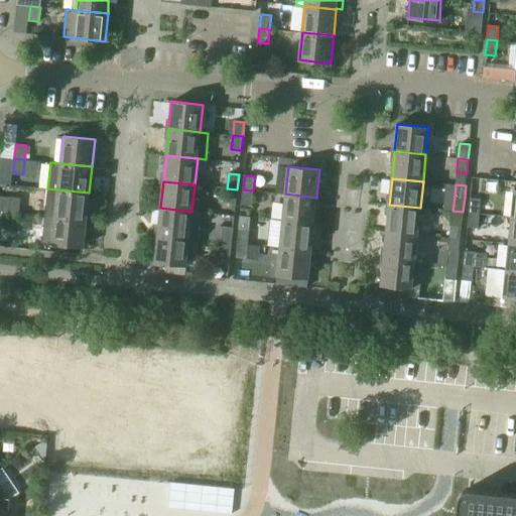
[(89,192),(47,188),(45,216),(87,220),(89,192)]
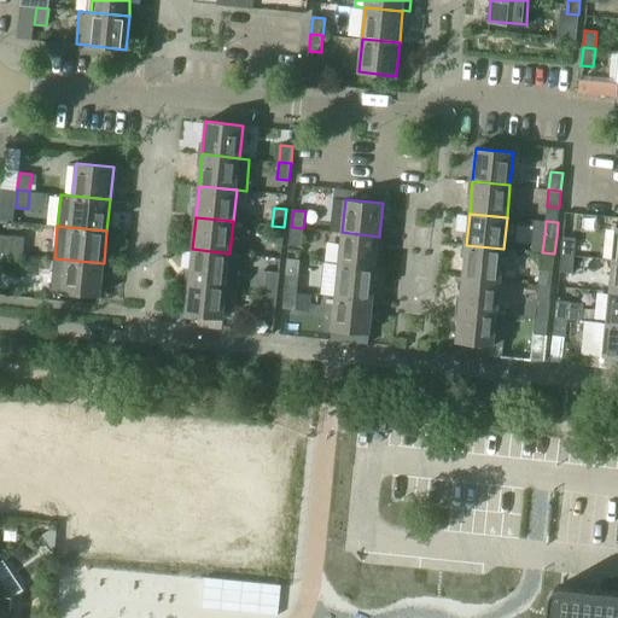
[(284,227),(272,226),(270,243),(283,244),(284,227)]
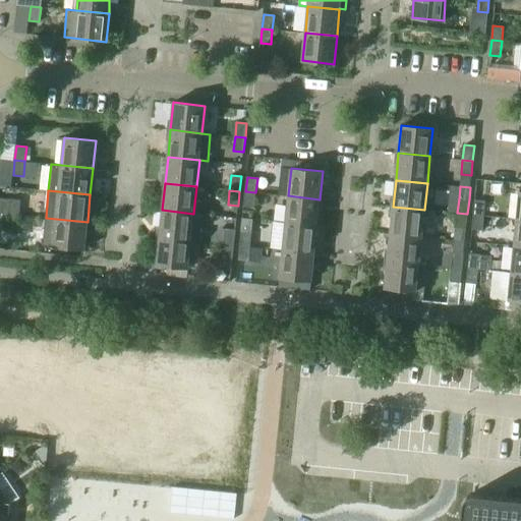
[(255,192),(245,191),(244,207),(254,208),(255,192)]
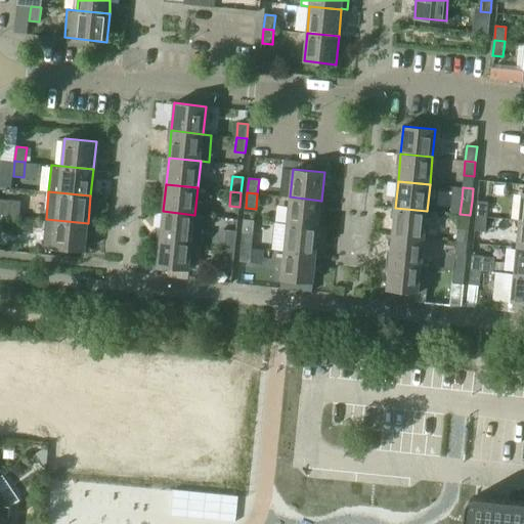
[(290,197),(288,224),(319,227),(321,201),(290,197)]
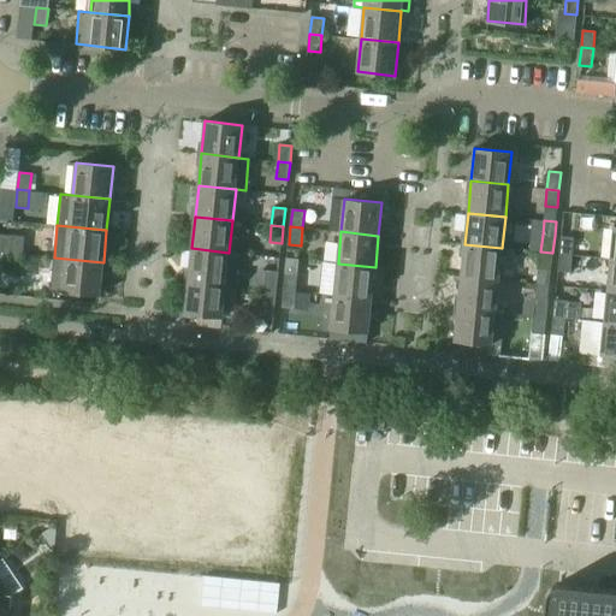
[(12,236),(11,253),(23,254),(24,237),(12,236)]
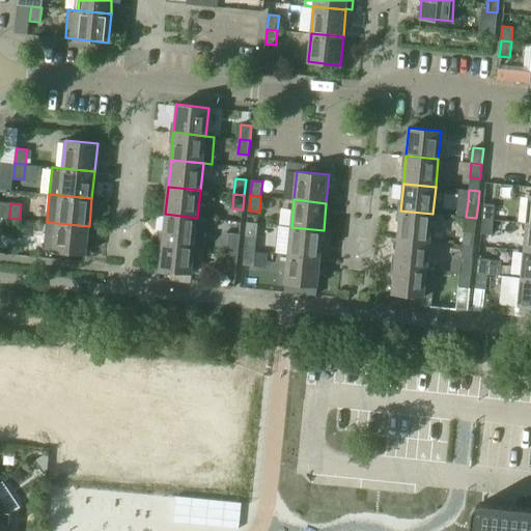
[(484,203),(482,219),(493,220),(495,204),(484,203)]
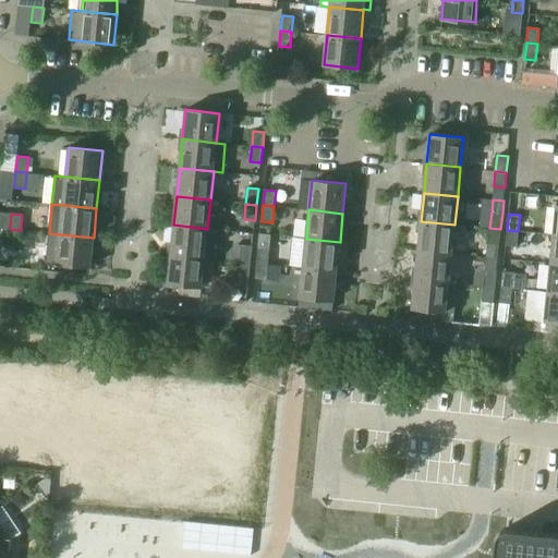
[(421,221),(417,250),(451,253),(455,225),(421,221)]
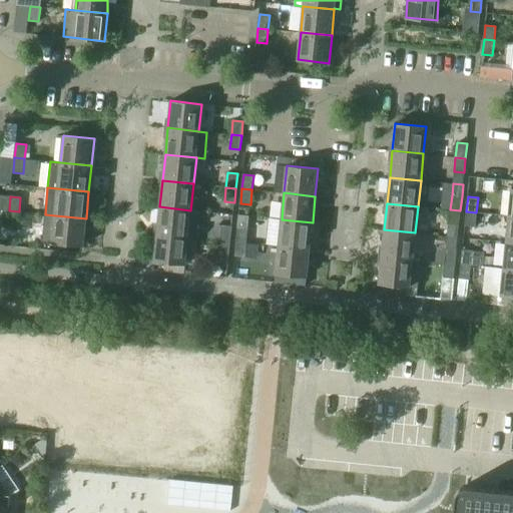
[(190,210),(159,206),(156,233),(188,236),(198,237),(200,211),(190,210)]
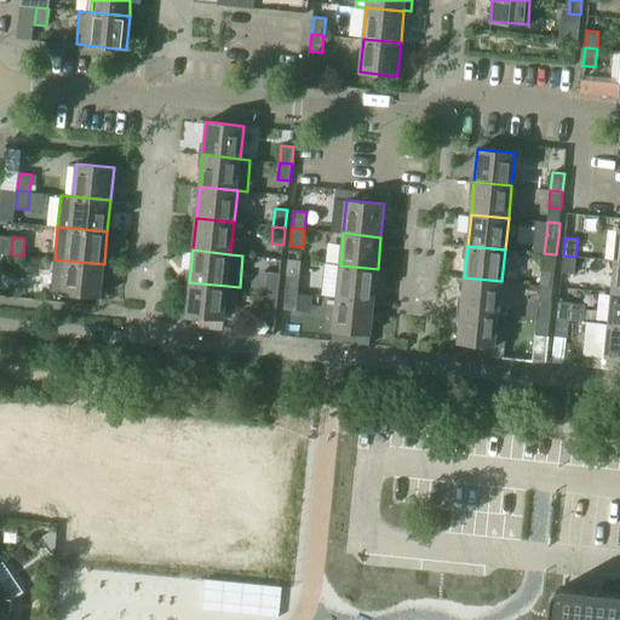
[(556,254),(544,253),(543,270),(555,271),(556,254)]
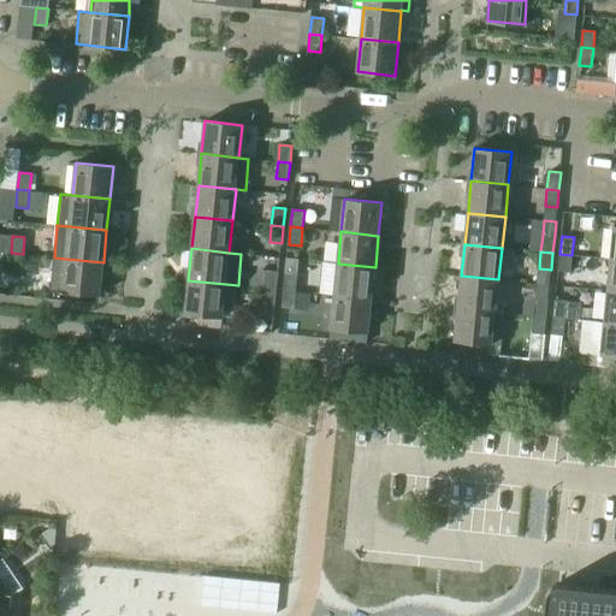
[(23,254),(11,253),(9,270),(21,271),(23,254)]
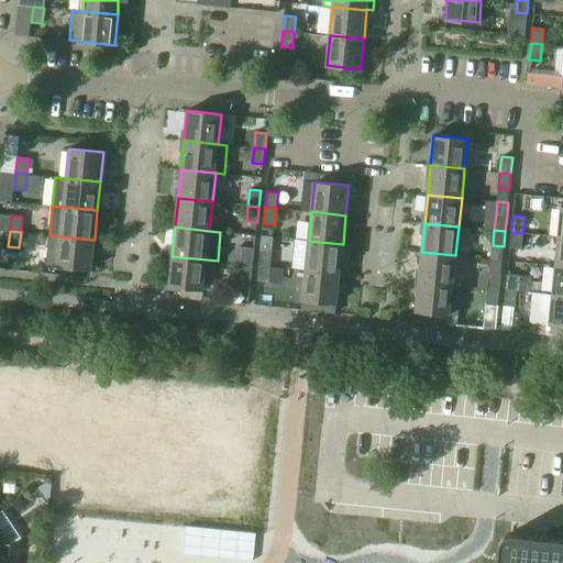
[(522,233),(511,232),(510,247),(521,249),(522,233)]
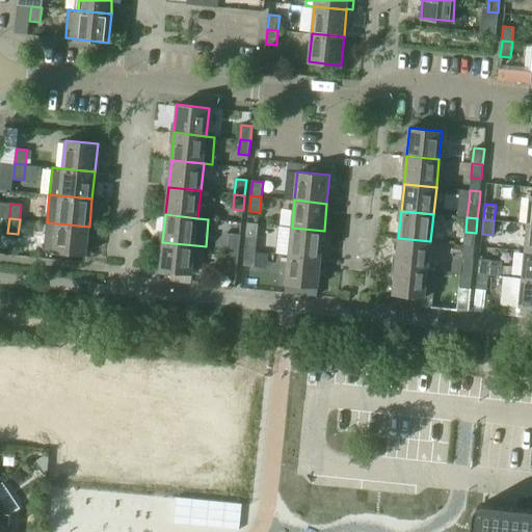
[(47,222),(44,250),(54,251),(86,255),(89,227),(47,222)]
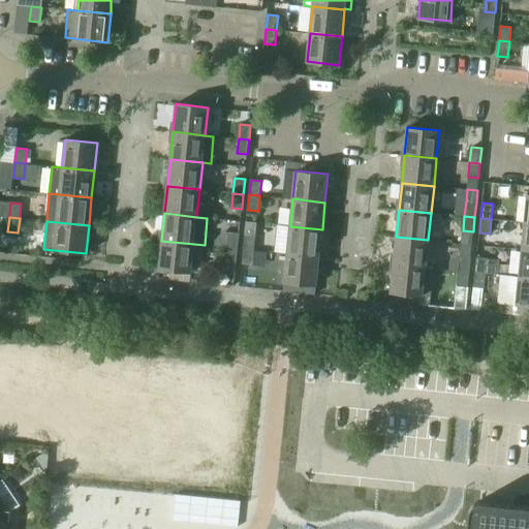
[(246,222),(244,249),(254,250),(256,223),(246,222)]
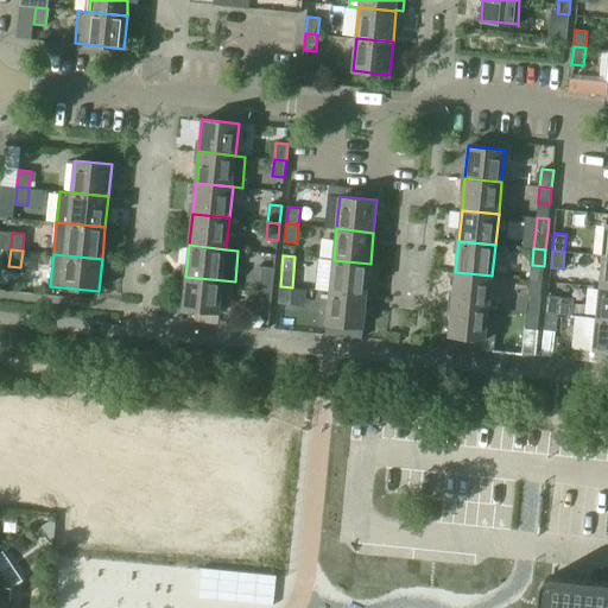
[(334,260),(330,291),(367,295),(371,264),(334,260)]
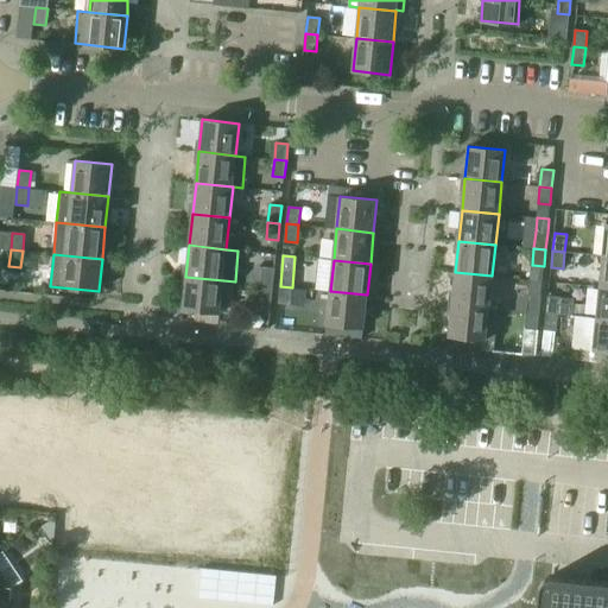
[(263,267),(261,284),(273,285),(274,268),(263,267)]
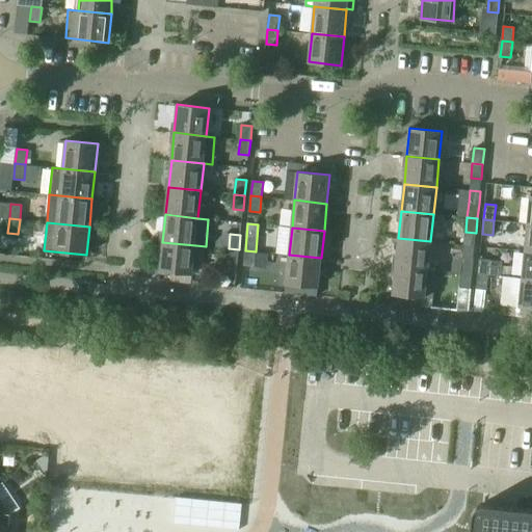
[(398,238),(396,265),(428,269),(430,241),(398,238)]
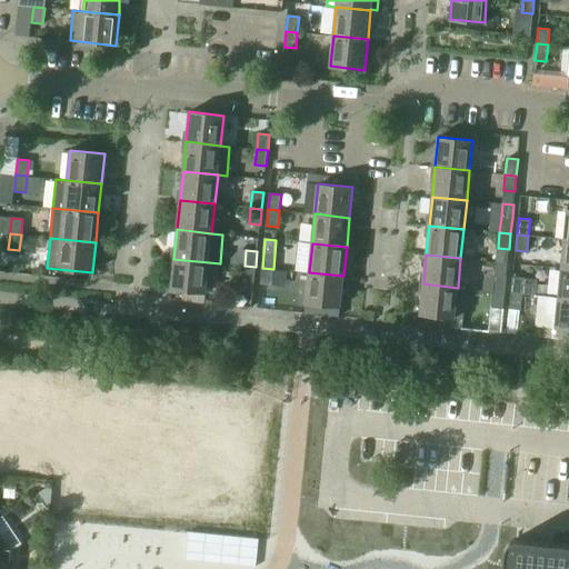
[(209,262),(173,259),(171,289),(206,292),(209,262)]
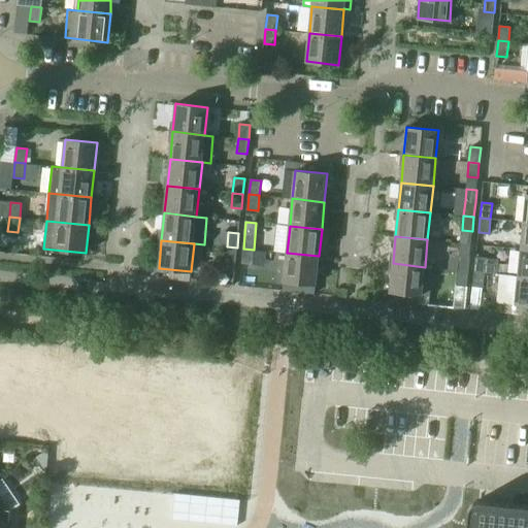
[(237,248),(227,246),(225,261),(235,262),(237,248)]
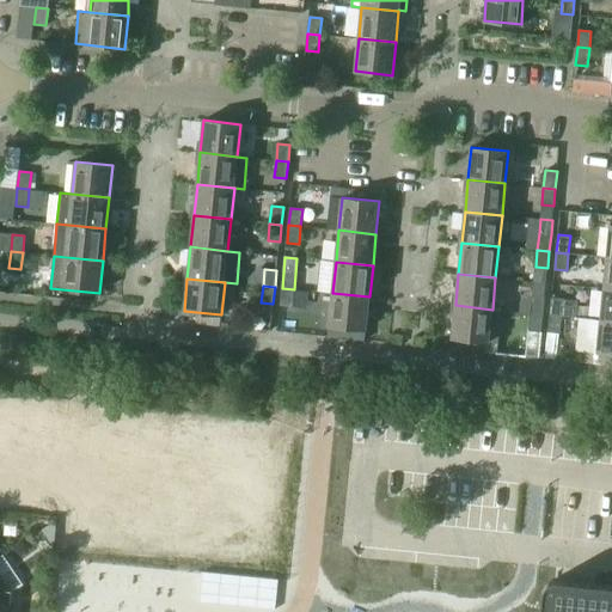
[(294,289),(282,288),(280,305),(292,306),(294,289)]
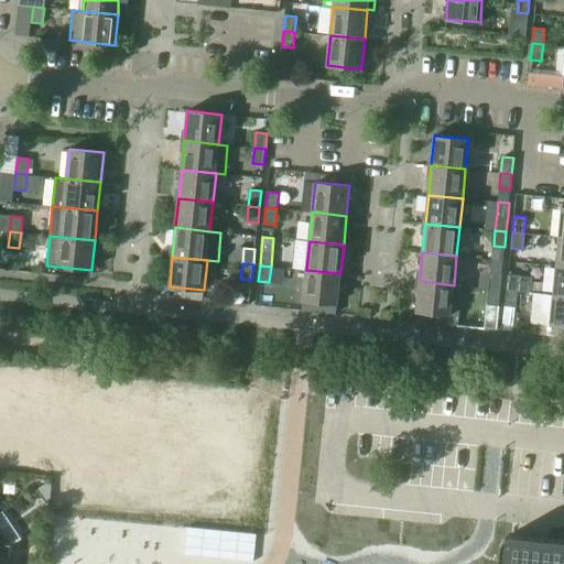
[(563,267),(556,266),(553,295),(563,295),(563,267)]
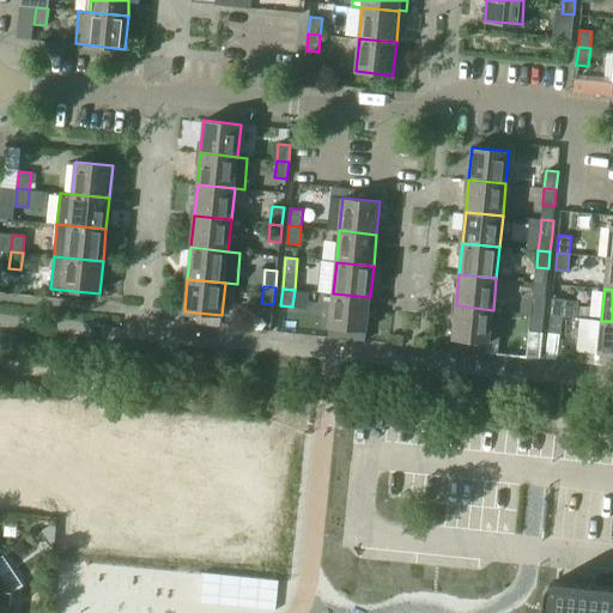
[(370,297),(333,293),(329,326),(366,329),(370,297)]
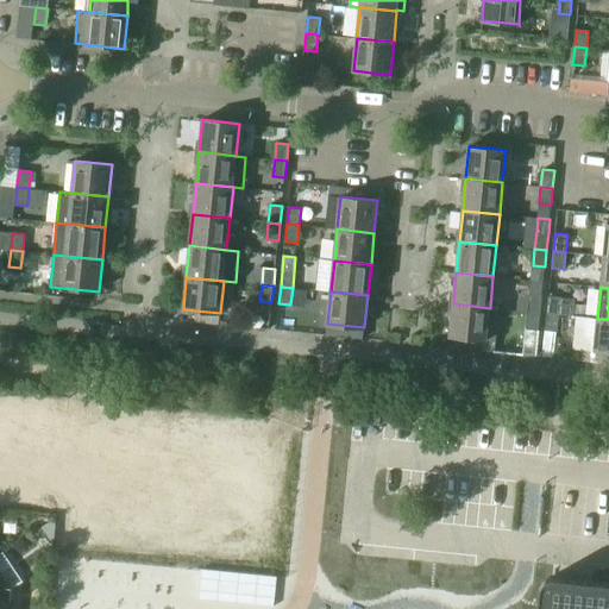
[(529,294),(528,312),(540,313),(541,295),(529,294)]
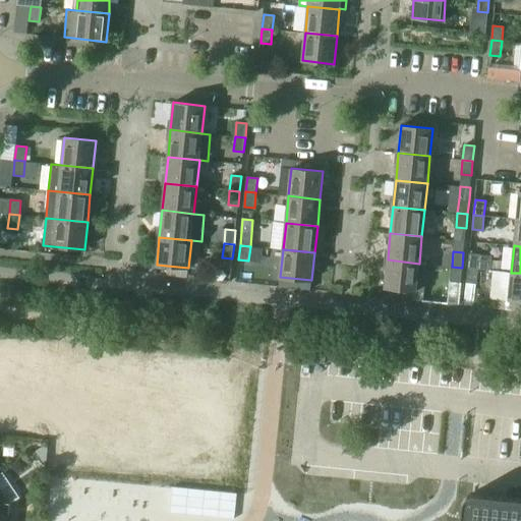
[(469,253),(468,268),(478,269),(479,254),(469,253)]
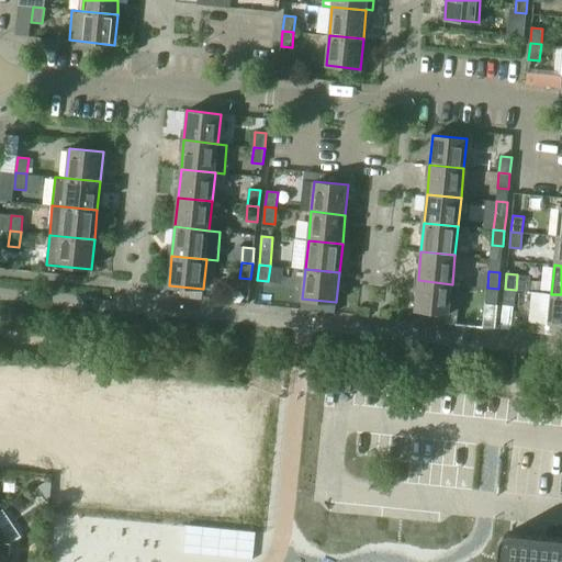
[(452,284),(418,280),(415,311),(458,315),(461,284),(452,284)]
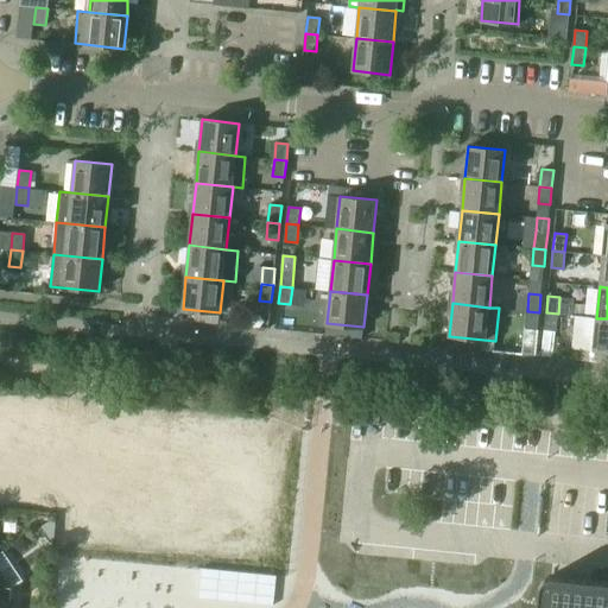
[(539,312),(527,311),(525,328),(538,329),(539,312)]
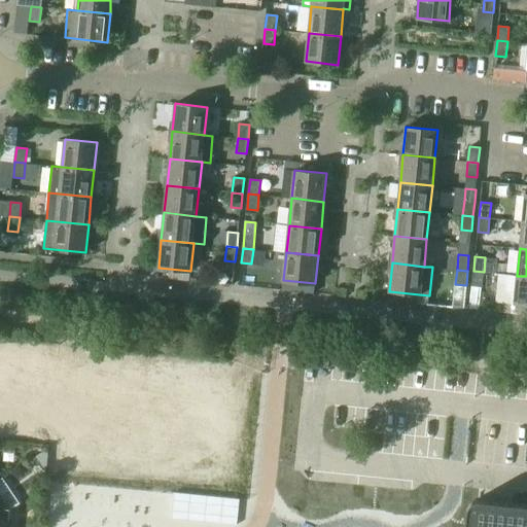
[(484,272),(473,271),(471,286),(482,287),(484,272)]
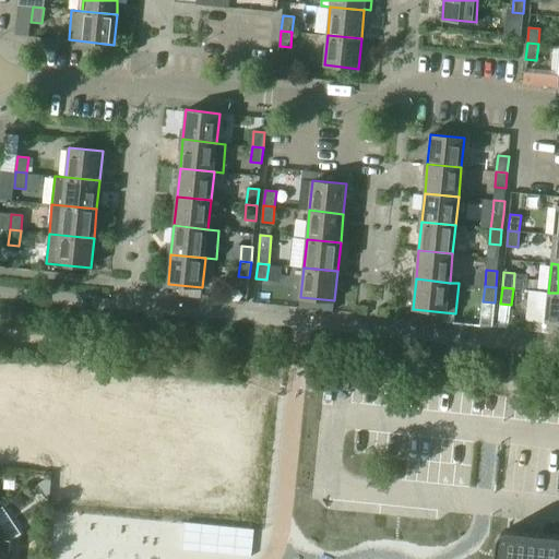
[(558,293),(548,293),(545,322),(558,323),(558,293)]
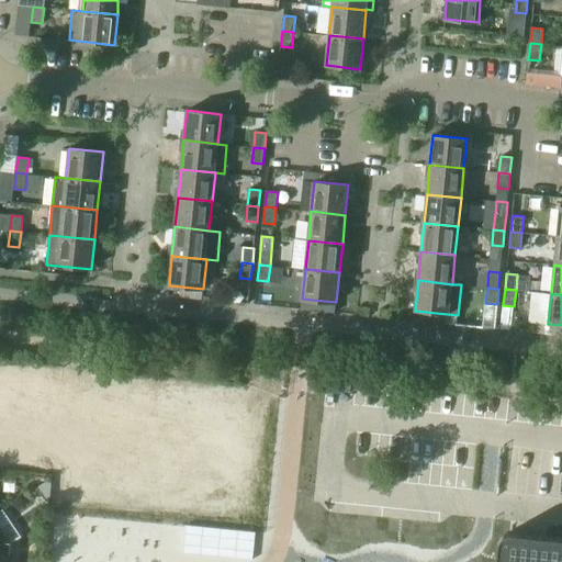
[(231,403),(220,508),(259,512),(270,406),(231,403)]
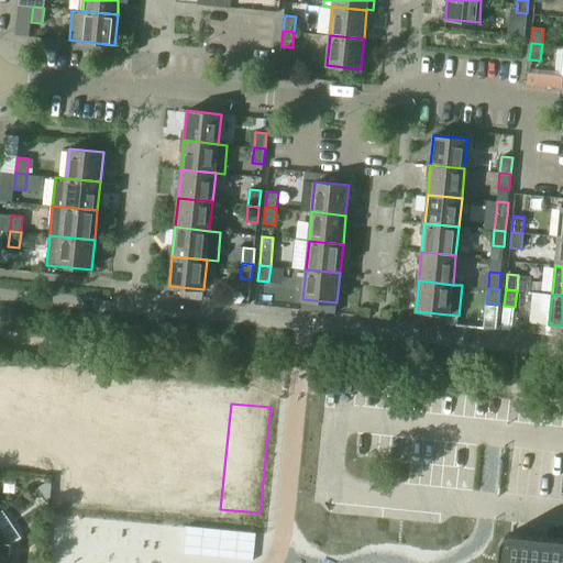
[(0,511),(0,562),(12,562),(15,531),(2,510),(0,511)]
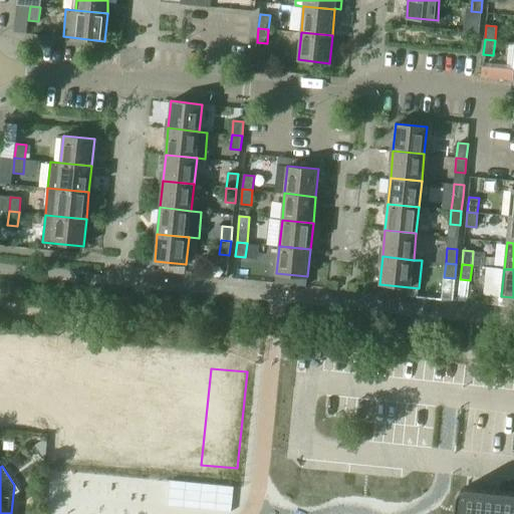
[(170,481),(168,506),(231,512),(234,487),(170,481)]
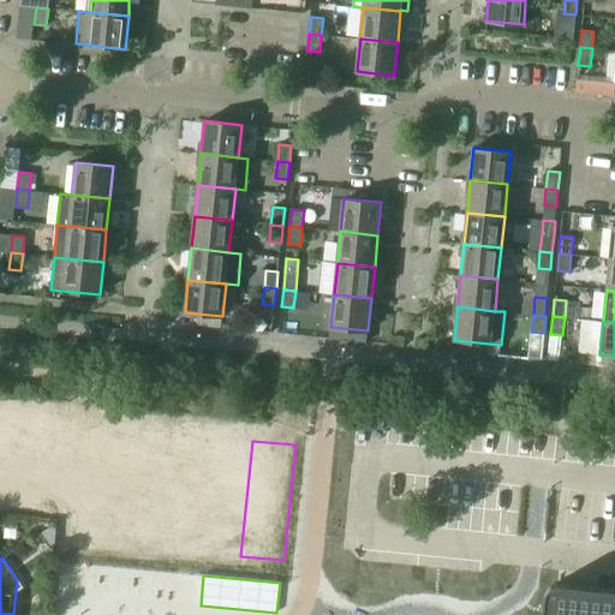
[(614,614),(614,589),(559,584),(557,584),(555,584),(553,584),(551,585),(550,586),(548,587),(547,589),(547,591),(545,592),(545,595),(542,614),(614,614)]
